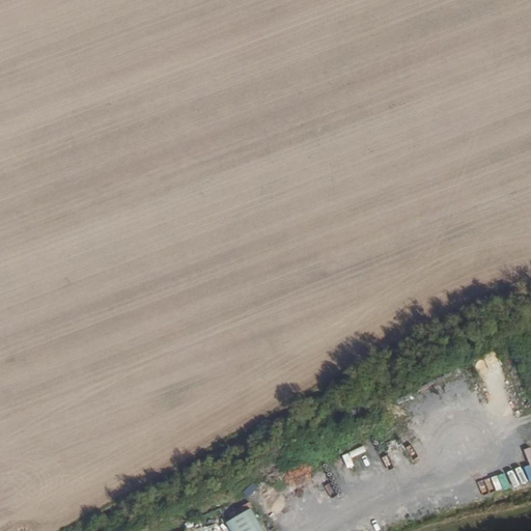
[(440,388),(453,382),(451,375),(437,382),(440,388)]
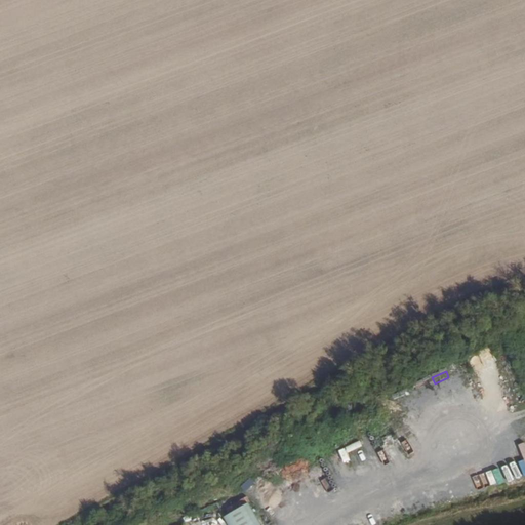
[(389,402),(394,409),(412,397),(408,390),(389,402)]
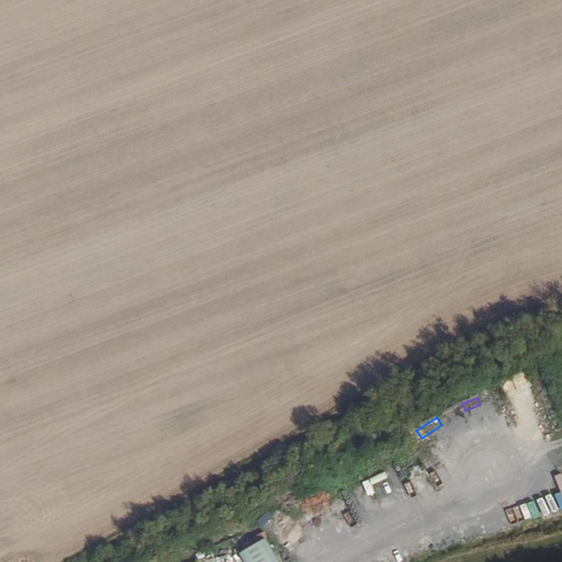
[(437,452),(444,463),(450,459),(442,449),(437,452)]
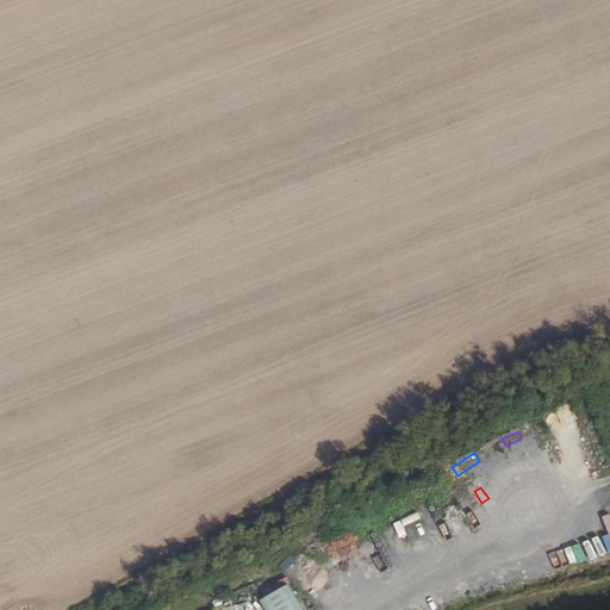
[(484,526),(491,521),(483,506),(475,510),(484,526)]
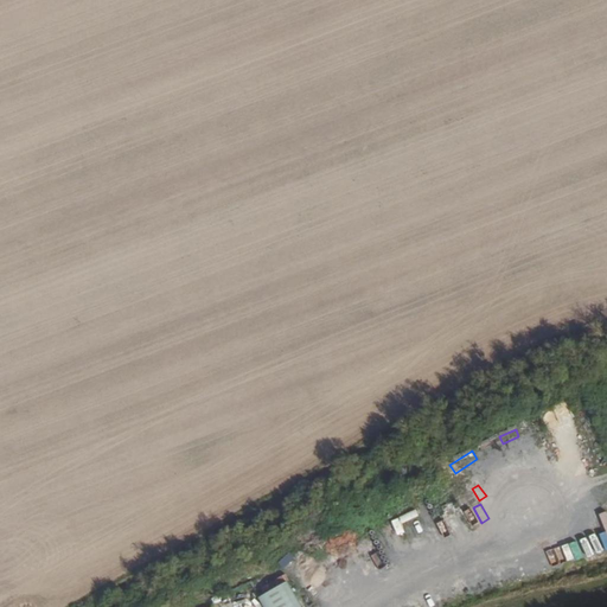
[(406,523),(420,516),(417,510),(402,517),(406,523)]
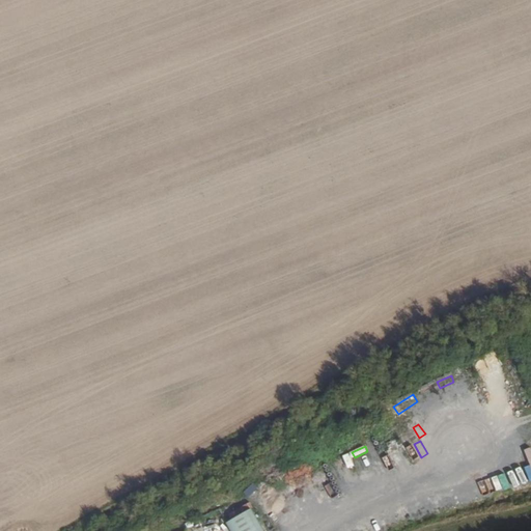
[(530,448),(526,450),(530,463),(530,464),(512,472),(519,486),(530,481),(530,448)]
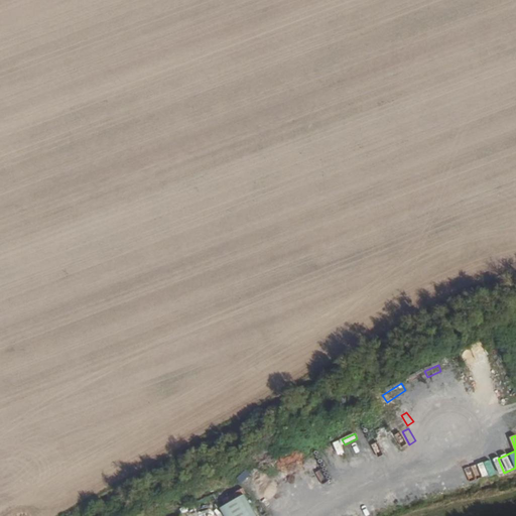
[(342,443),(336,445),(342,457),(347,455),(342,443)]
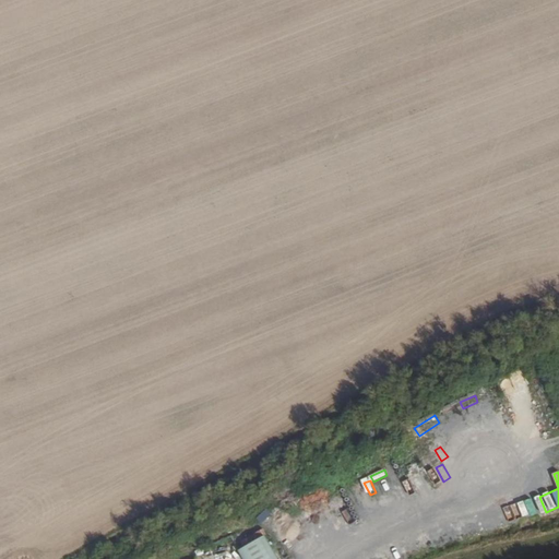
[(266,509),(258,518),(264,523),(272,513),(266,509)]
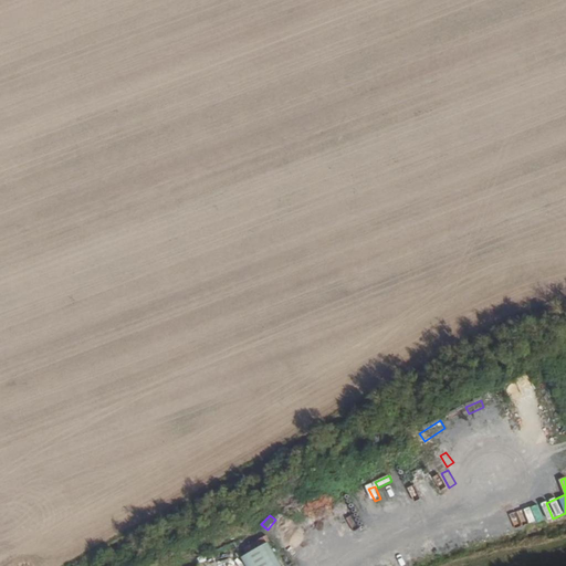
[(368,531),(347,544),(350,549),(373,536),(368,531)]
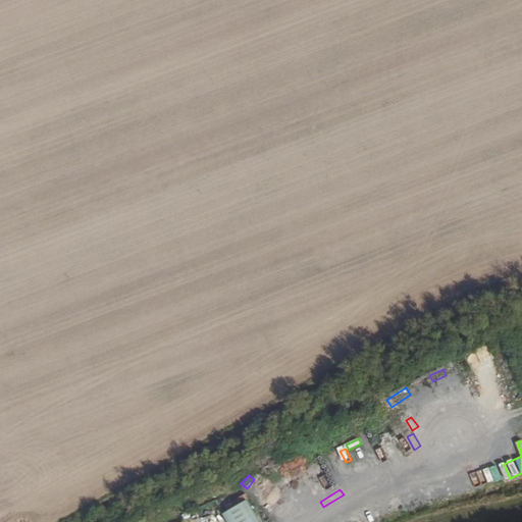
[(400,493),(394,497),(401,510),(407,507),(400,493)]
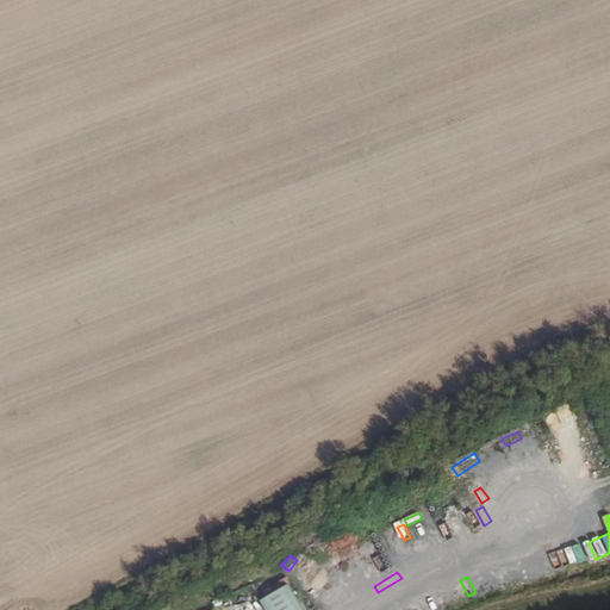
[(261,591),(268,609),(311,609),(312,609),(305,592),(297,596),(290,578),(261,591)]
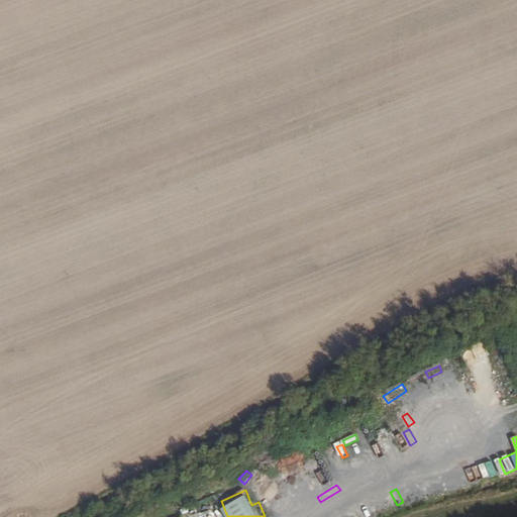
[(374,516),(375,516),(387,509),(380,498),(367,507),(374,516)]
